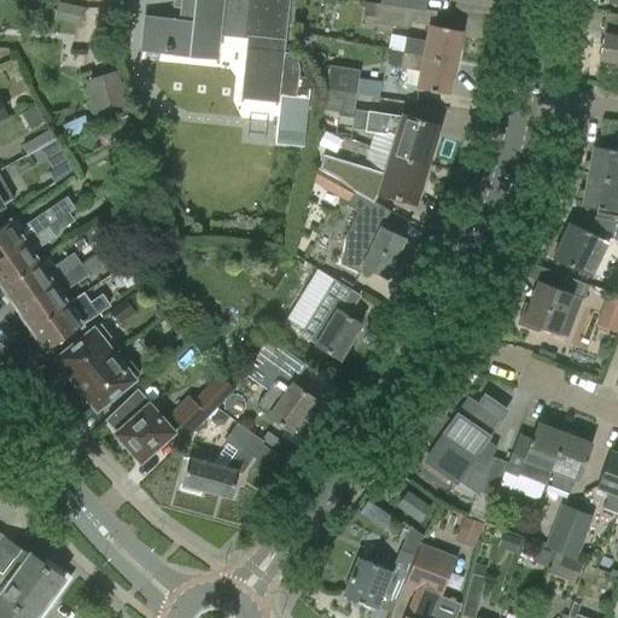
[(182,0),(181,21),(145,17),(143,48),(164,51),(164,52),(216,57),(219,34),(246,38),(240,99),(278,103),(279,95),(296,97),(298,69),(297,57),(284,56),(289,0),(182,0)]
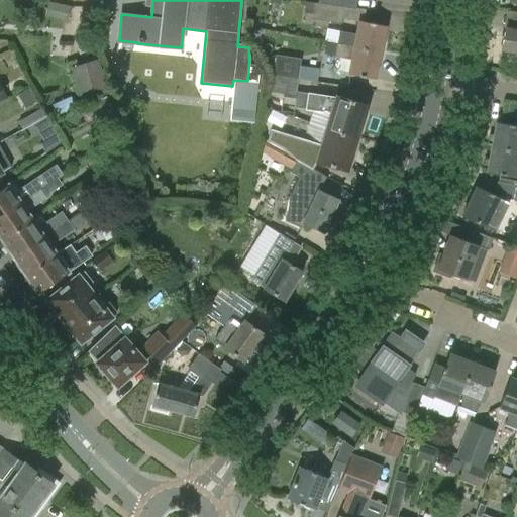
[(343,7),(355,8),(356,0),(318,0),(318,3),(343,7)]
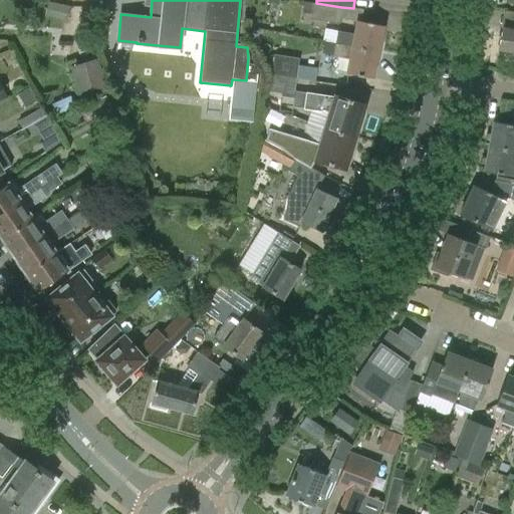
[(69,20),(71,6),(48,2),(46,16),(69,20)]
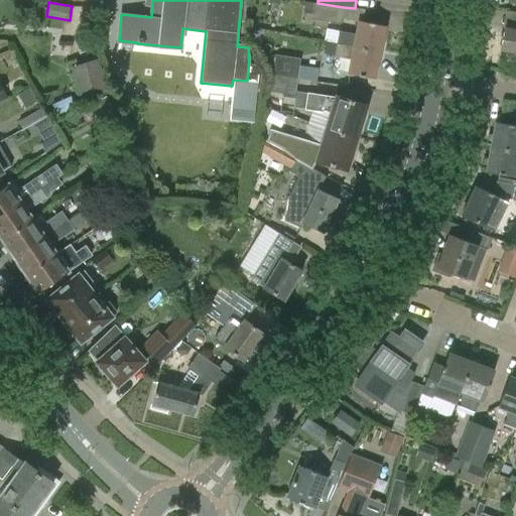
[(311,20),(342,24),(342,23),(341,23),(342,19),(343,7),(317,3),(317,4),(305,2),(304,10),(308,10),(308,14),(312,14),(311,20)]
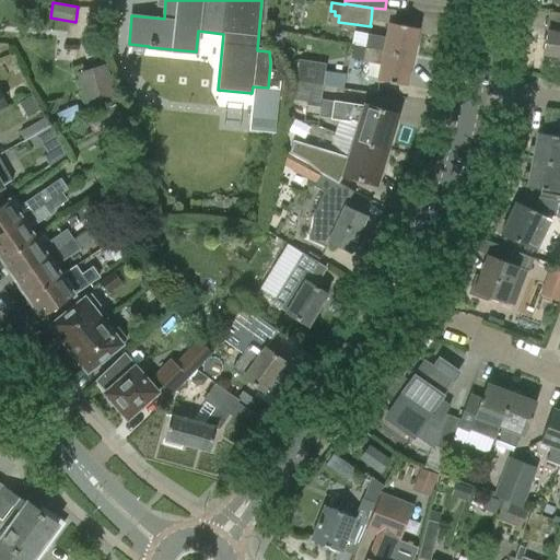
[(364,47),(411,57),(418,28),(394,23),(387,22),(385,37),(368,34),(364,47)]
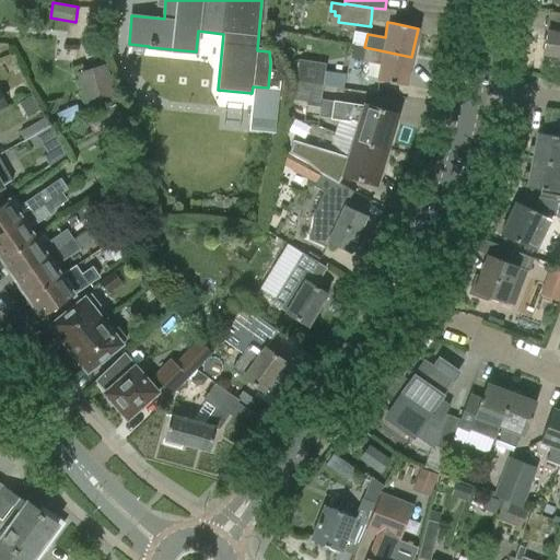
[(556,58),(556,56),(559,57),(559,33),(548,31),(543,54),(549,55),(548,57),(556,58)]
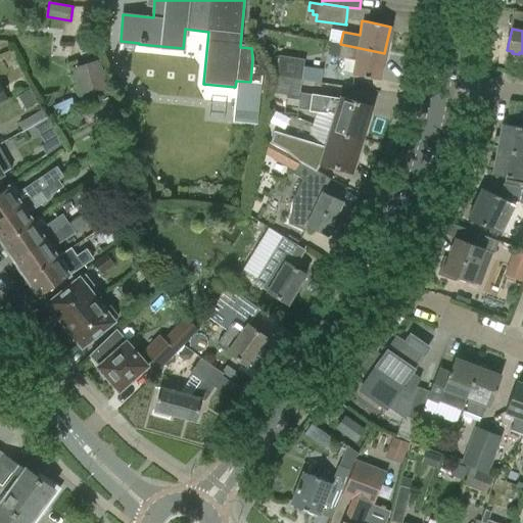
[(384,53),(340,44),(338,57),(354,60),(351,74),(379,80),(384,53)]
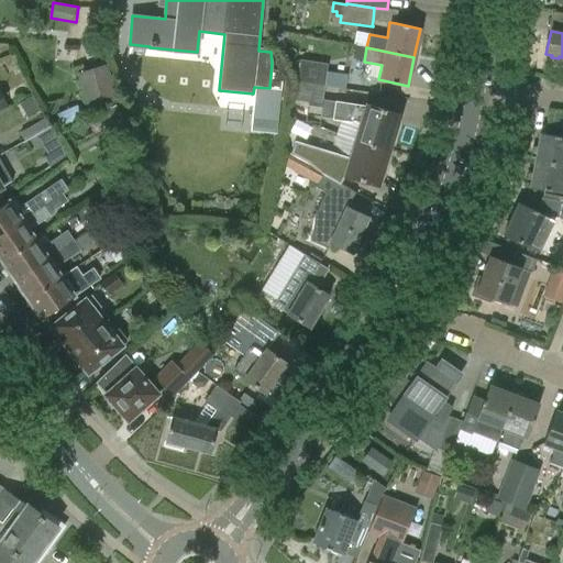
[(328,65),(300,61),(297,83),(324,86),(328,65)]
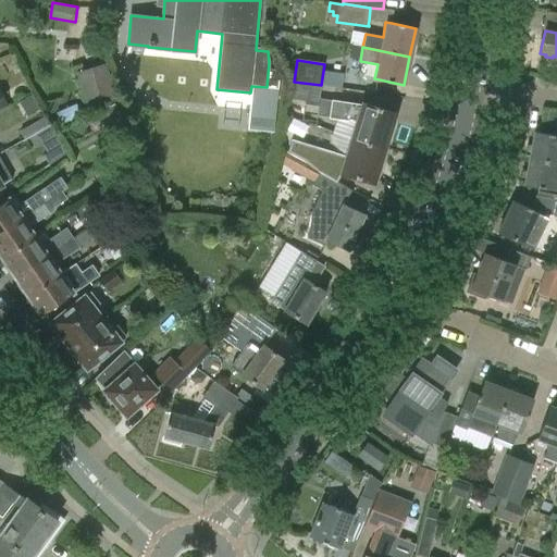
[(116,99),(106,63),(76,72),(88,108),(116,99)]
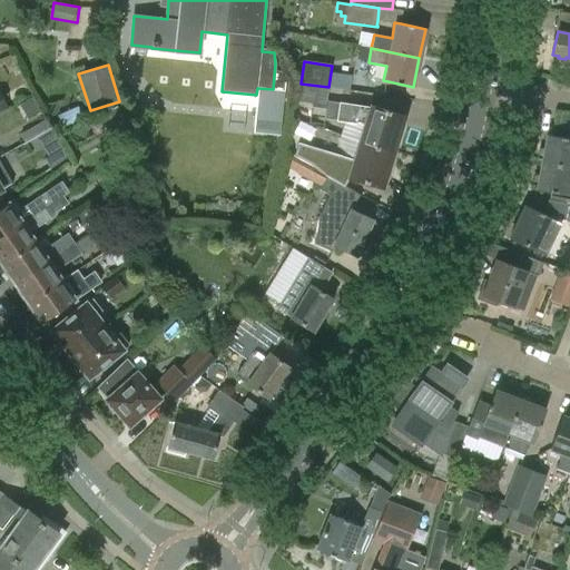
[(297,102),(325,106),(328,87),(301,84),(297,102)]
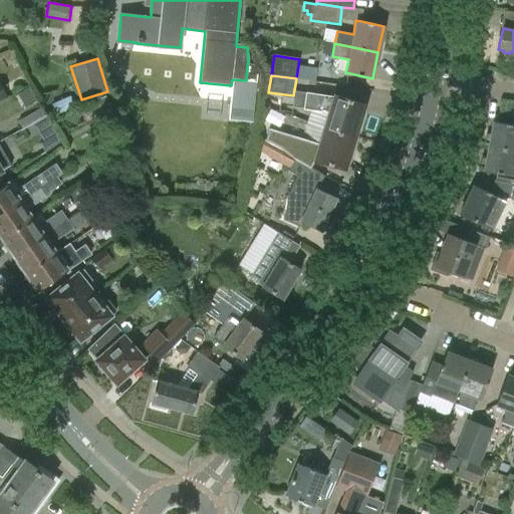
[(323,127),(354,137),(364,104),(333,94),(332,96),(306,92),(304,108),(327,112),(323,127)]
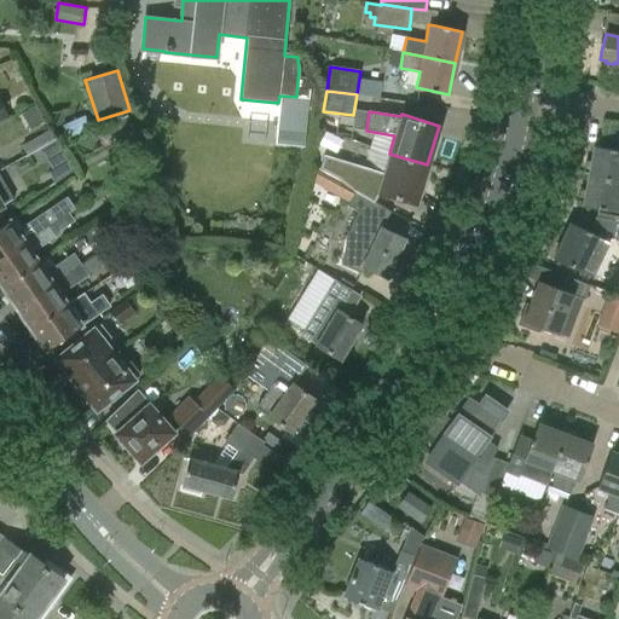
[(117,122),(125,136),(136,129),(128,116),(117,122)]
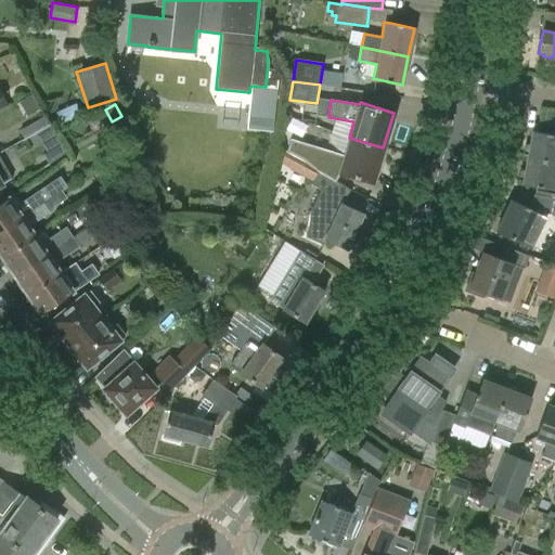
[(554,126),(554,113),(546,112),(545,115),(544,125),(554,126)]
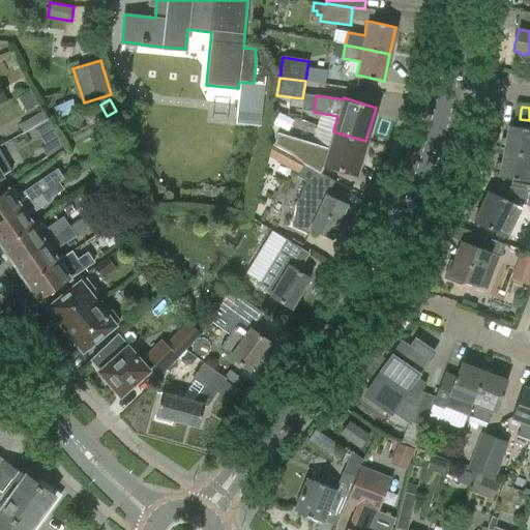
[(43,111),(19,124),(23,131),(35,125),(48,118),(43,111)]
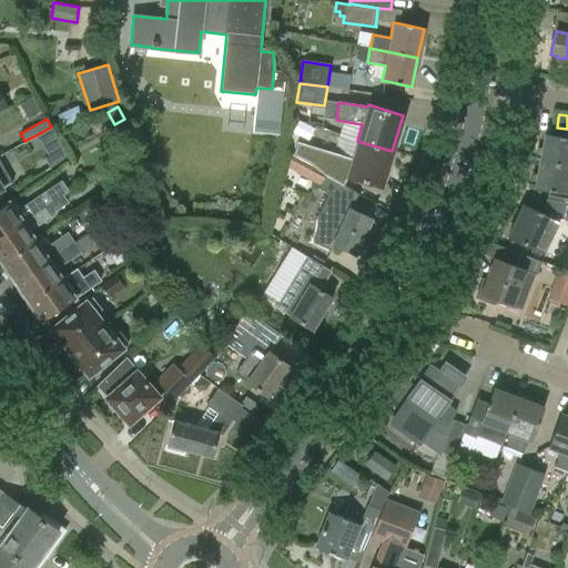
[(535,159),(540,160),(539,162),(567,166),(567,138),(545,134),(543,149),(537,148),(535,159)]
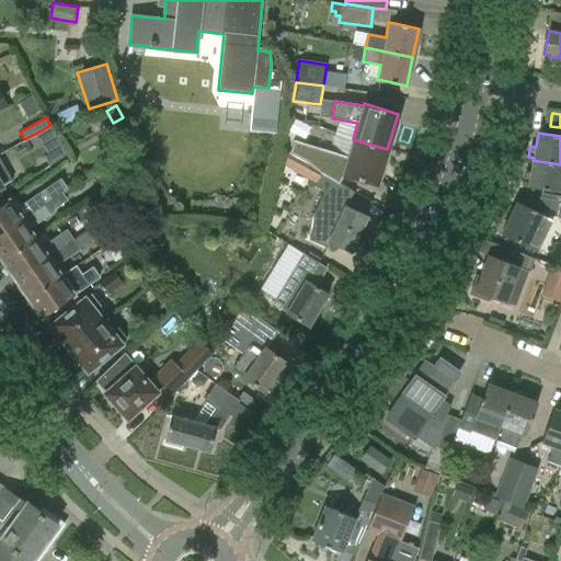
[(284,151),(307,163),(316,147),(292,134),(283,151),(284,151)]
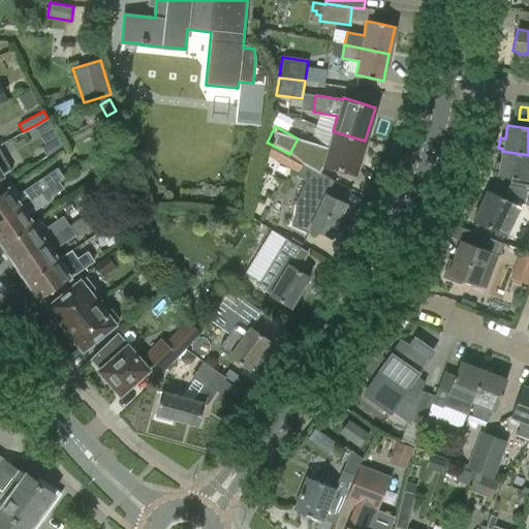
[(365,141),(333,131),(328,147),(312,136),(304,149),(323,162),(322,164),(354,174),(365,141)]
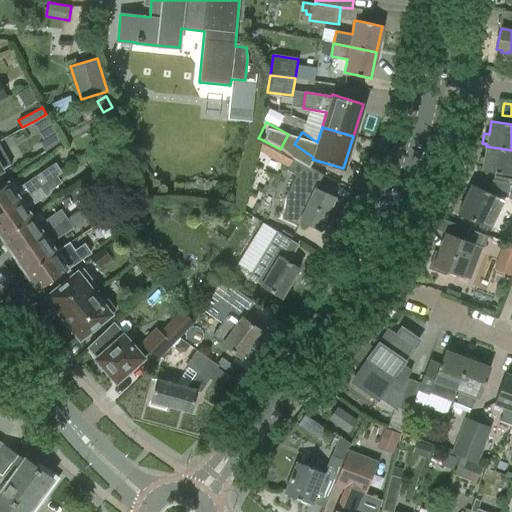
[(41,141),(46,151),(61,140),(57,132),(41,141)]
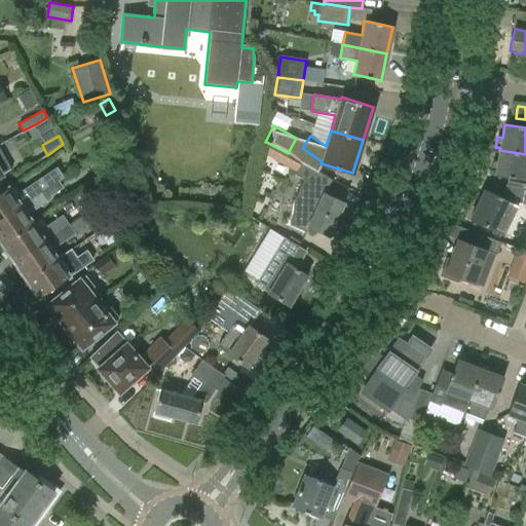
[(266,142),(261,153),(297,173),(295,175),(303,180),(294,200),(290,225),(306,233),(309,226),(328,235),(343,203),(324,194),(332,180),(301,163),(288,153),(266,142)]
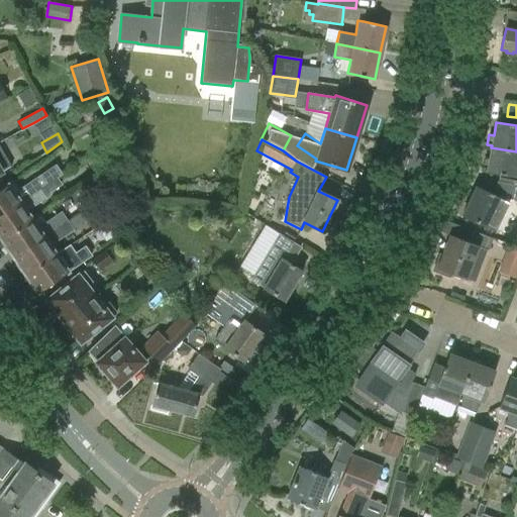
[(0,146),(0,173),(11,167),(0,146)]
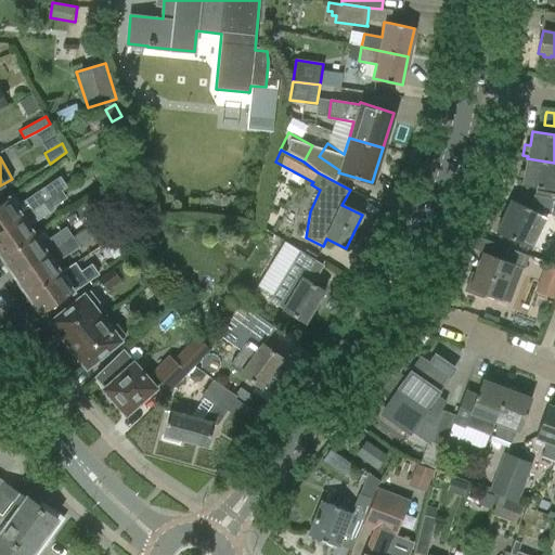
[(518,181),(523,182),(523,183),(554,189),(554,163),(527,158),(525,171),(520,170),(518,181)]
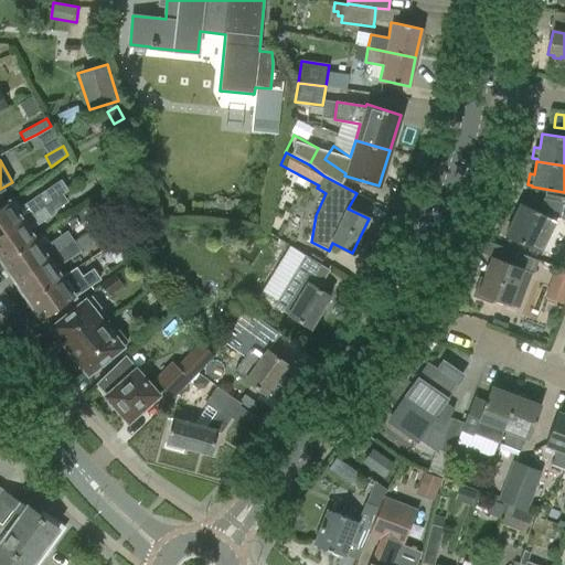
[(14,196),(9,201),(0,205),(0,235),(44,205),(68,190),(62,180),(22,206),(14,196)]
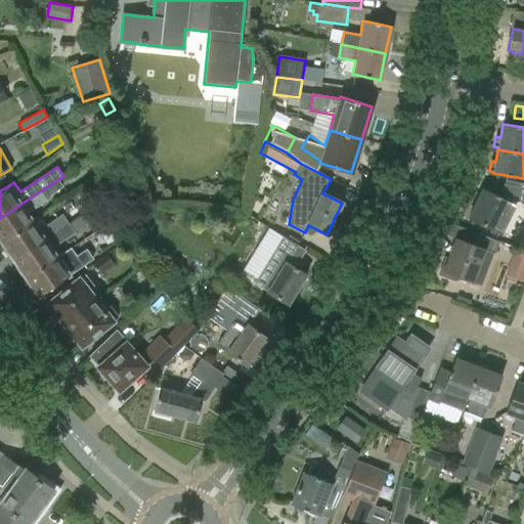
[(94,206),(102,201),(90,183),(82,188),(94,206)]
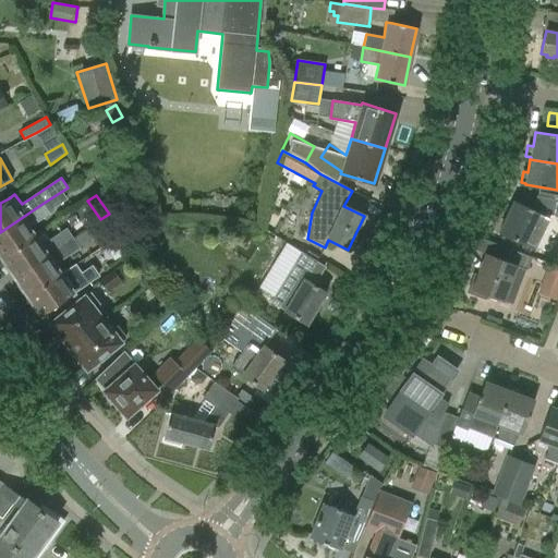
[(534,249),(549,217),(550,215),(557,216),(557,199),(537,196),(532,208),(529,207),(528,208),(513,202),(499,232),(534,249)]
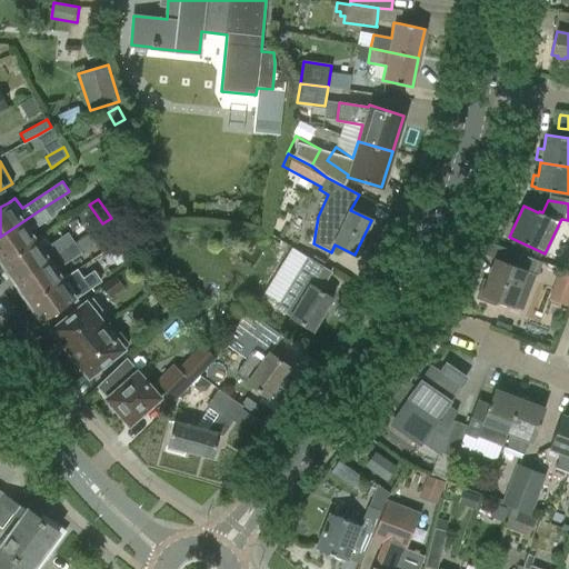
[(0,263),(35,240),(29,232),(51,217),(45,207),(0,237),(0,263)]
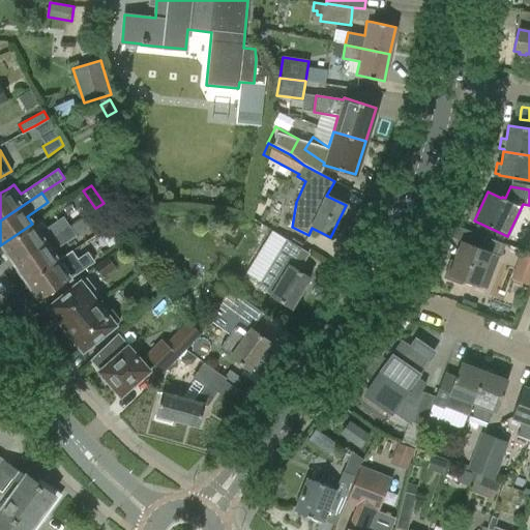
[(13,263),(69,225),(63,216),(38,233),(32,224),(0,245),(0,247),(6,258),(9,256),(13,263)]
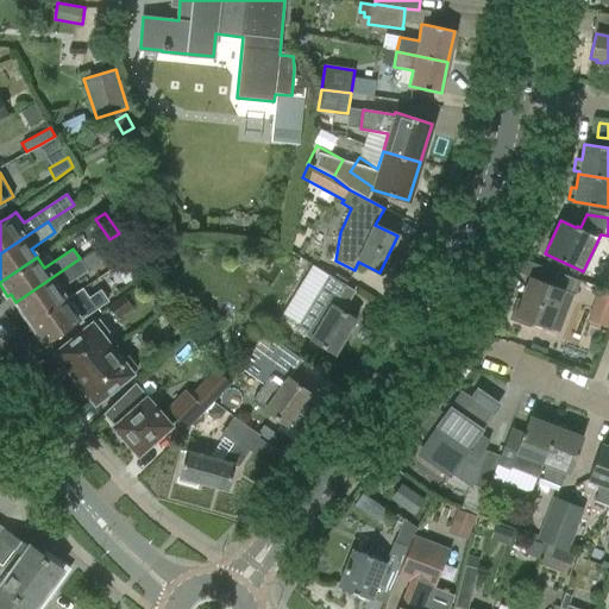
[(94,250),(80,259),(87,269),(101,259),(94,250)]
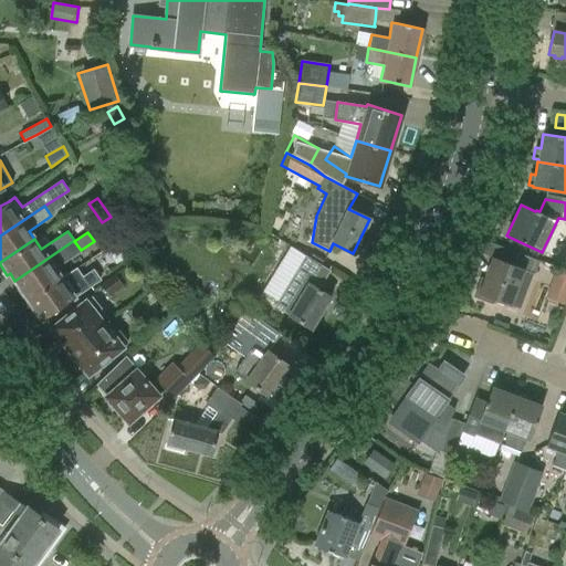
[(74,240),(14,281),(20,289),(18,290),(25,301),(61,278),(55,270),(82,251),(81,250),(74,241),(74,240)]
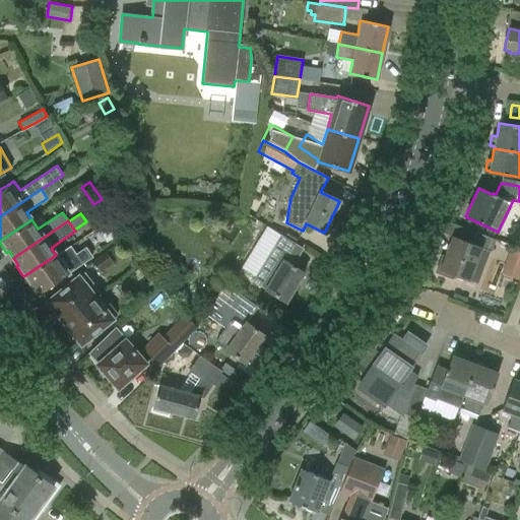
[(259,286),(285,302),(303,272),(295,267),(306,249),(264,223),(253,243),(281,260),(273,274),(268,271),(259,286)]
